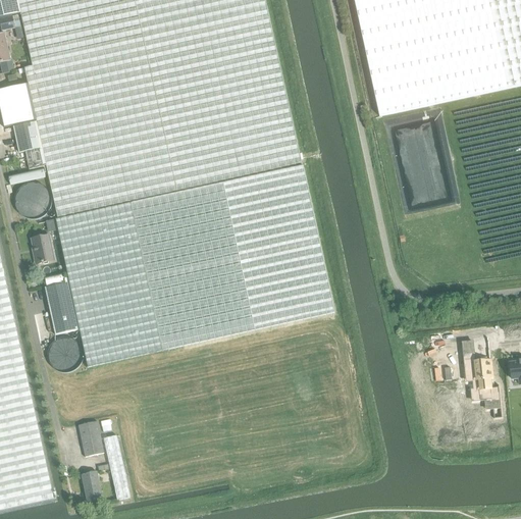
[(0,16),(18,13),(19,12),(17,0),(0,0),(0,16)]
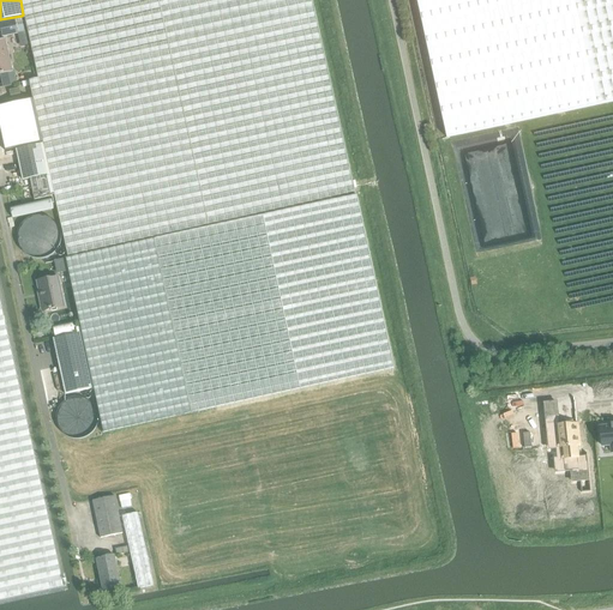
[(20,0),(23,14),(37,78),(37,79),(30,80),(43,143),(41,143),(52,194),(66,255),(350,192),(354,191),(316,17),(313,10),(312,0),(20,0)]
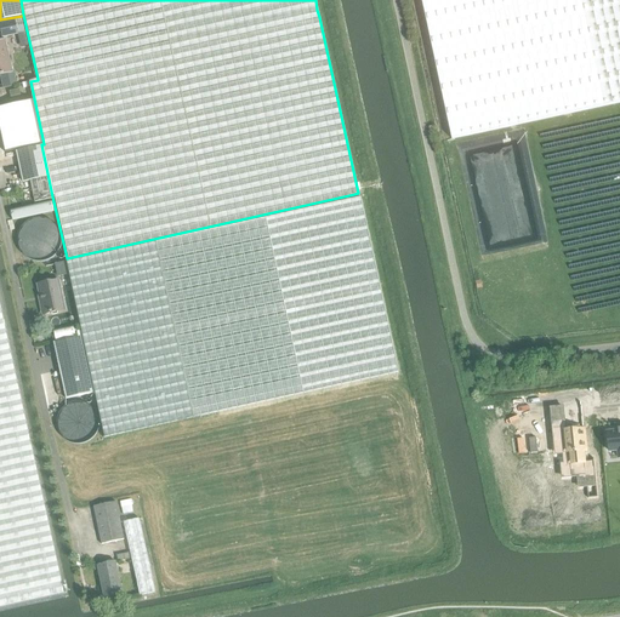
[(421,0),(451,138),(518,124),(619,101),(619,0),(421,0)]
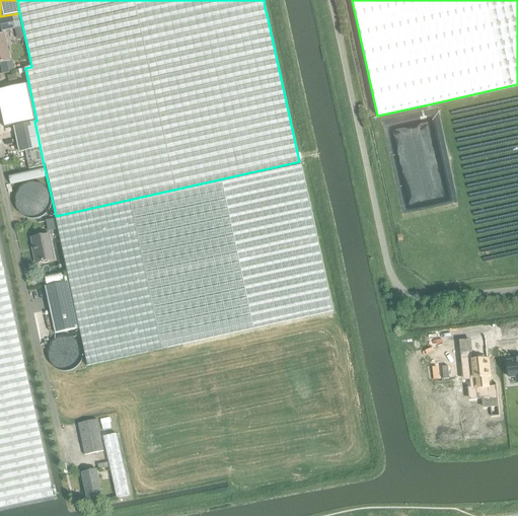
[(18,13),(0,17),(0,21),(2,29),(13,26),(13,28),(21,26),(18,13)]
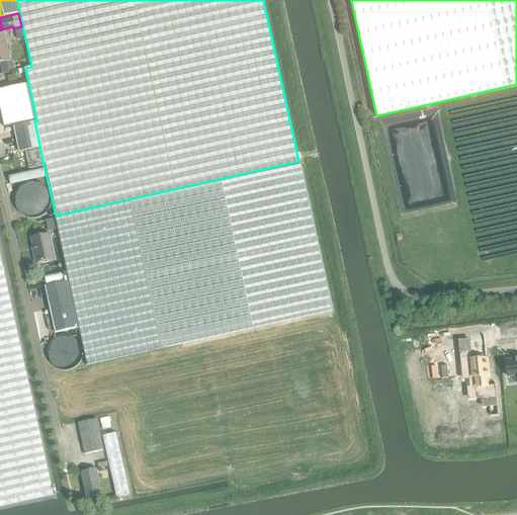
[(3,33),(0,33),(0,65),(1,70),(14,67),(11,56),(8,57),(3,33)]
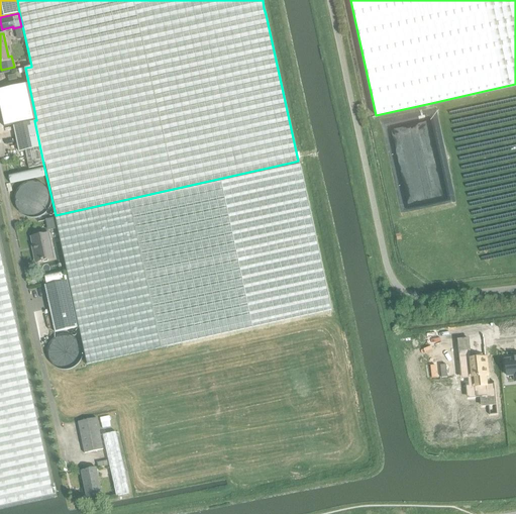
[(26,81),(0,86),(0,106),(4,124),(34,117),(26,81)]
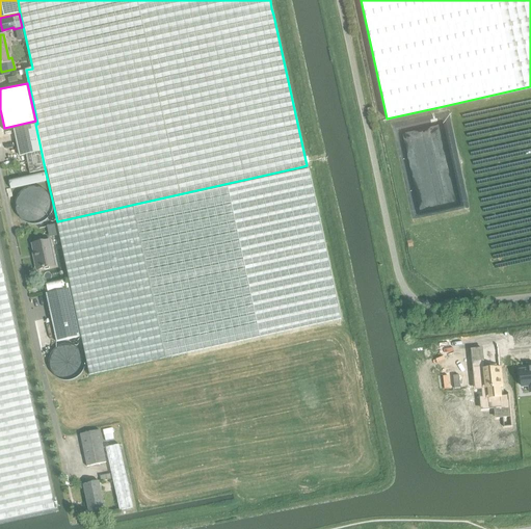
[(30,172),(45,168),(35,124),(15,129),(20,154),(26,153),(30,172)]
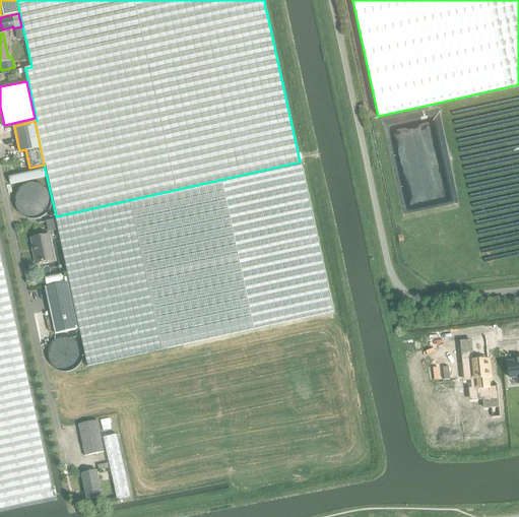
[(56,217),(69,279),(71,291),(79,326),(87,365),(333,311),(302,164),(56,217)]
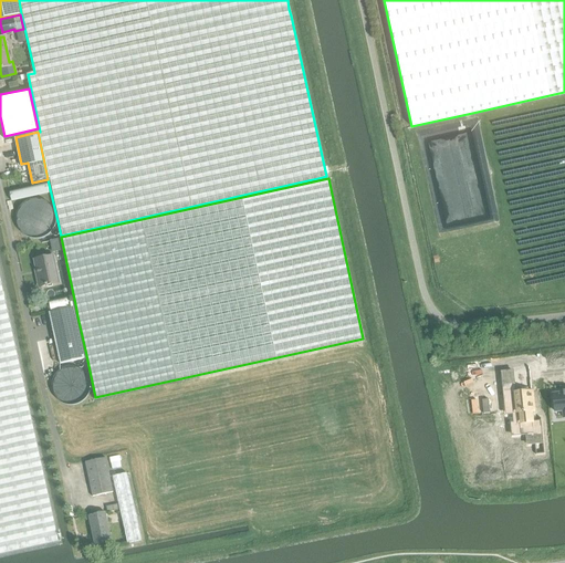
[(60,236),(49,238),(52,250),(62,248),(60,236)]
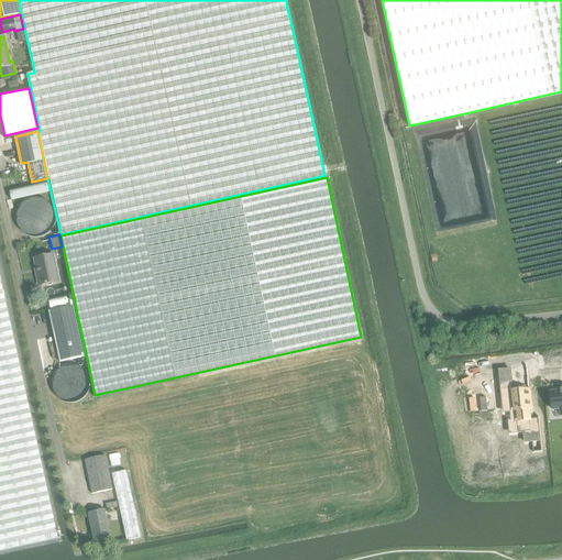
[(42,283),(58,280),(53,252),(34,256),(36,265),(37,265),(42,283)]
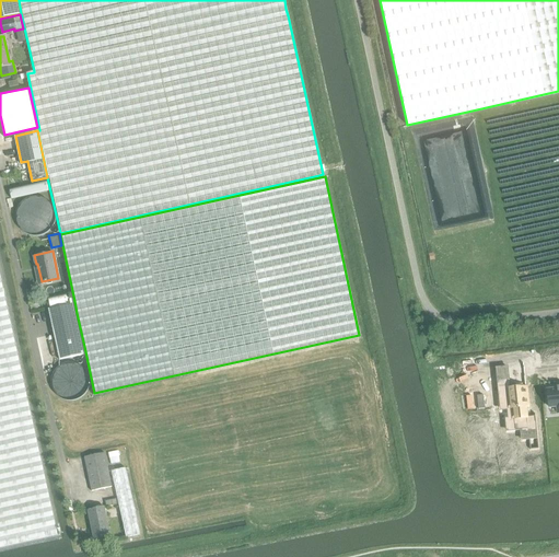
[(0,547),(57,534),(0,278),(0,547)]
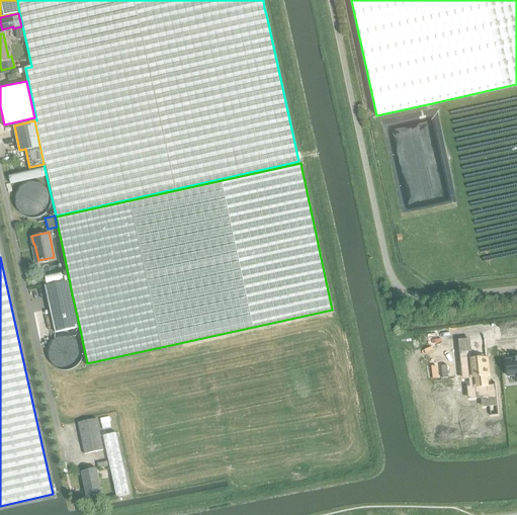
[(55,330),(79,325),(71,289),(69,278),(45,283),(55,330)]
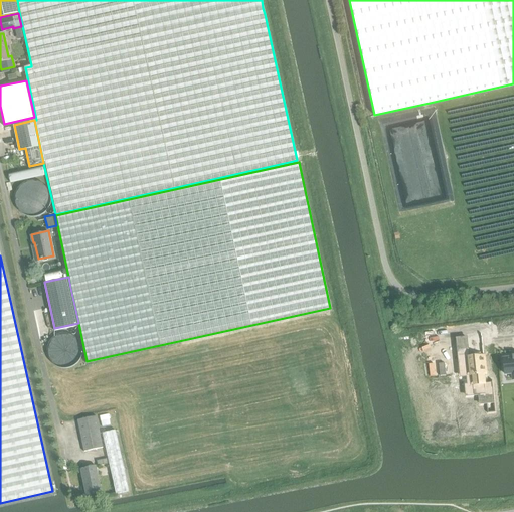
[(403,342),(416,340),(415,333),(403,334),(403,342)]
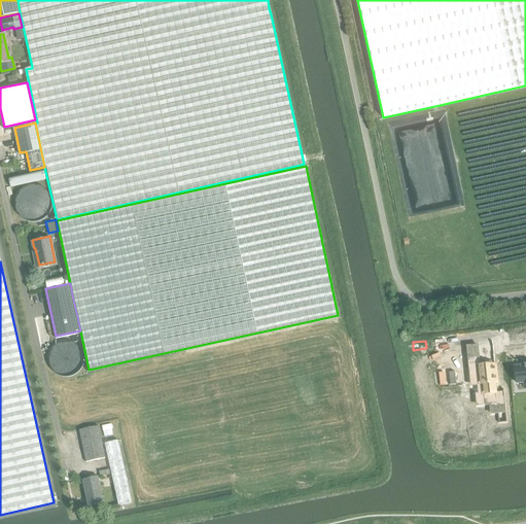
[(477,357),(468,357),(470,371),(476,371),(476,373),(477,382),(480,382),(481,392),(483,392),(484,402),(489,402),(490,412),(504,410),(503,399),(500,399),(499,390),(494,390),(493,381),(495,380),(494,370),(492,371),(491,362),(478,364),(477,357)]
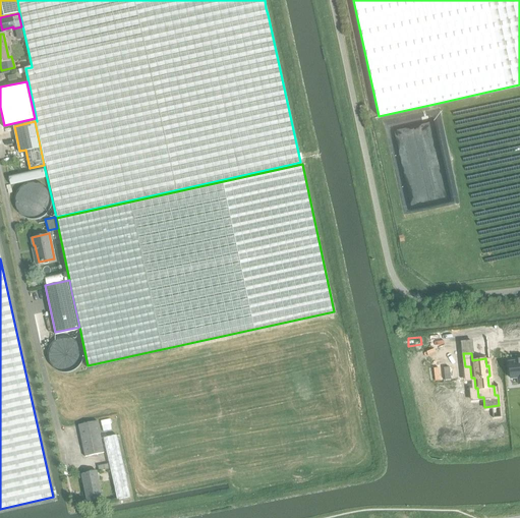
[(517,359),(508,360),(510,377),(517,376),(518,382),(519,382),(519,357),(517,357),(517,359)]
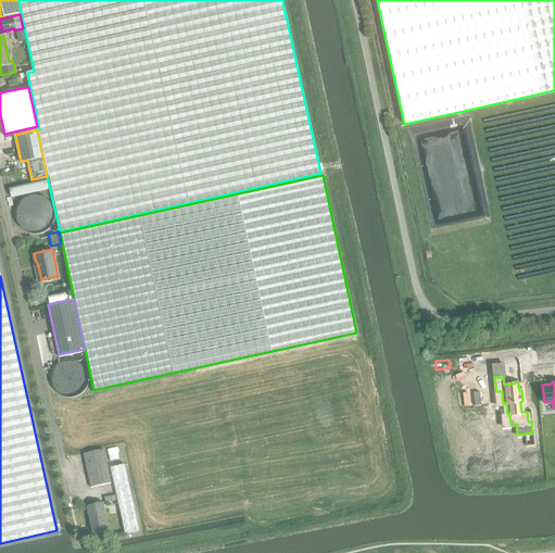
[(90,486),(111,481),(103,448),(84,452),(90,486)]
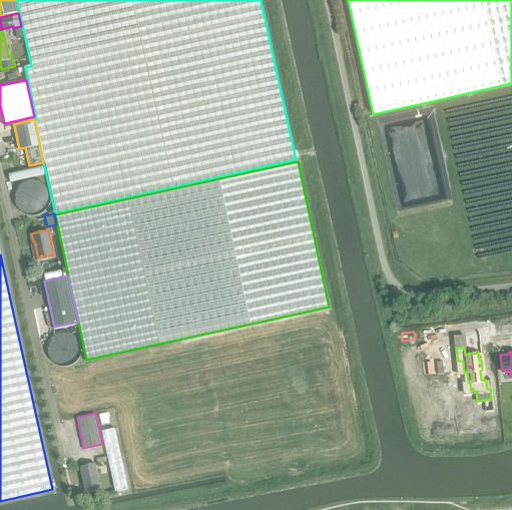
[(127,487),(114,426),(101,429),(114,490),(127,487)]
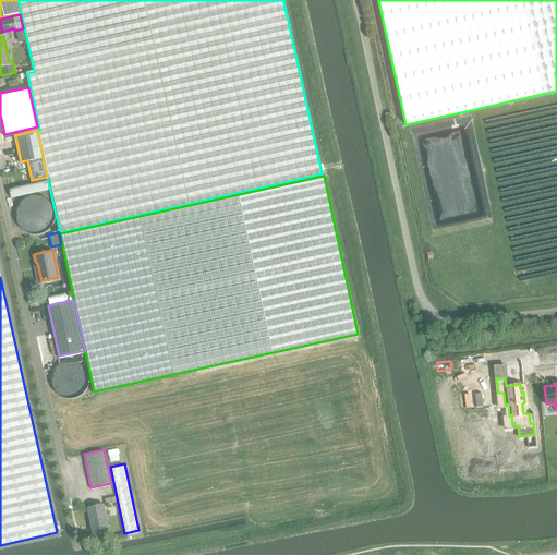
[(94,535),(109,532),(103,503),(87,506),(94,535)]
